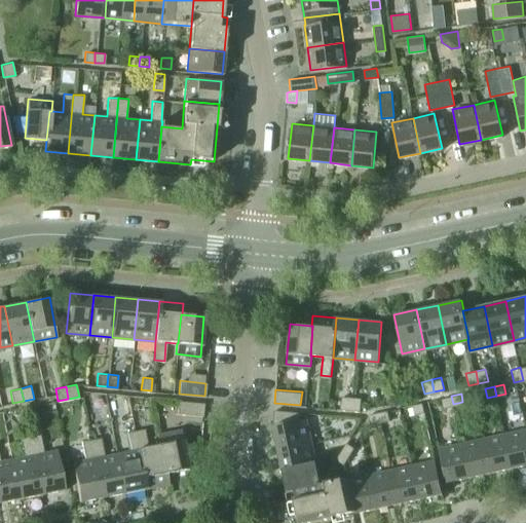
[(350,408),(351,396),(341,395),(340,407),(350,408)]
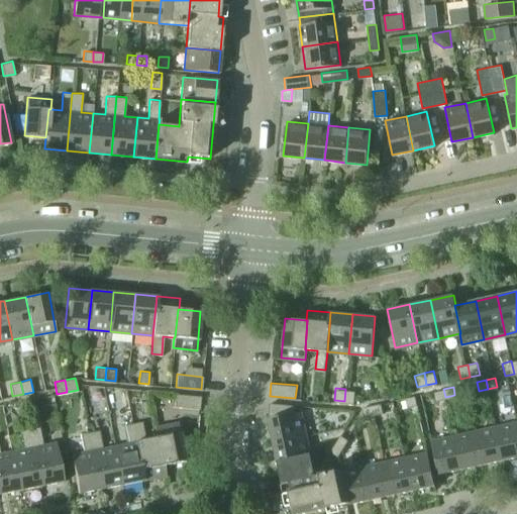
[(355,390),(345,389),(344,401),(353,402),(355,390)]
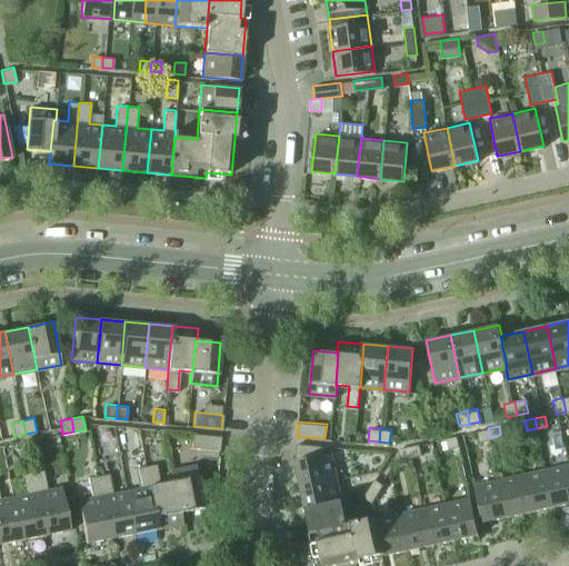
[(490,437),(488,428),(477,430),(479,440),(490,437)]
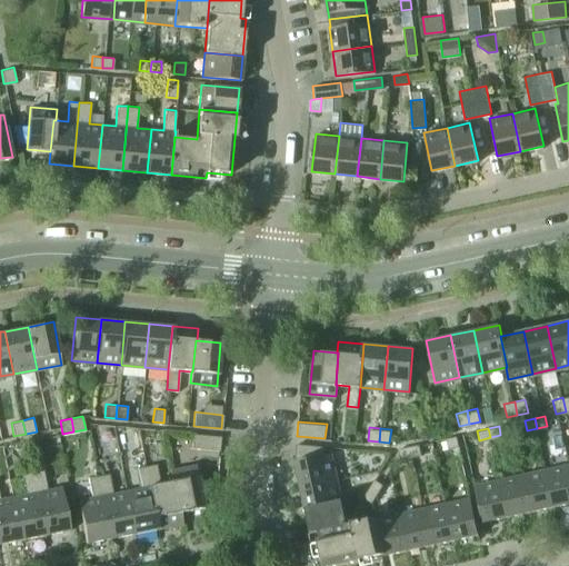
[(191,447),(219,449),(221,436),(192,433),(191,447)]
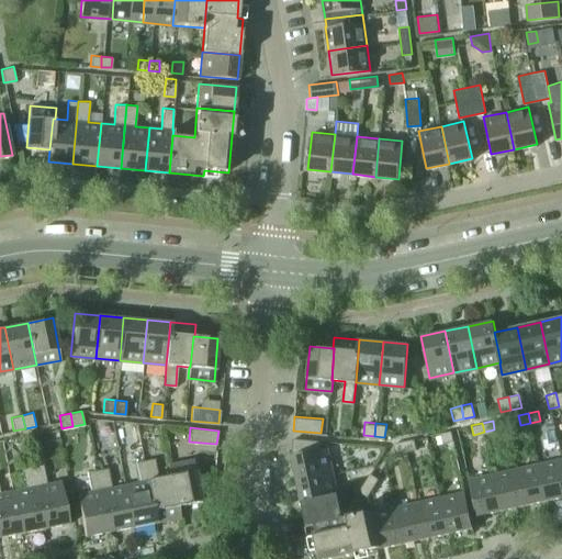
[(451,429),(440,432),(442,442),(452,439),(451,429)]
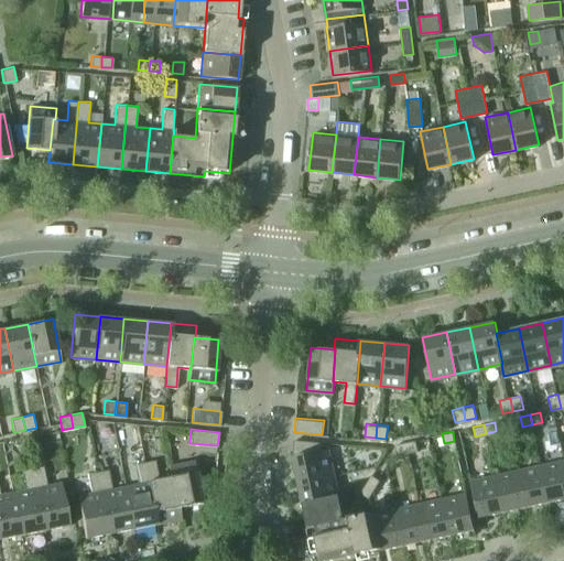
[(295,471),(332,463),(328,449),(321,451),(322,441),(294,439),(292,453),(294,453),(294,456),(292,456),(295,471)]
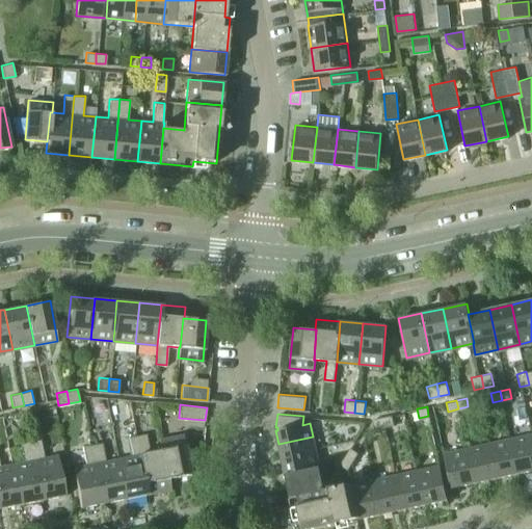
[(392,414),(382,416),(383,425),(394,423),(392,414)]
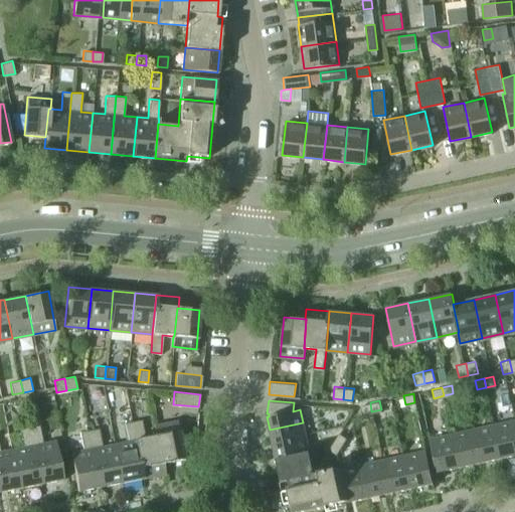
[(371,411),(370,402),(360,404),(362,413),(371,411)]
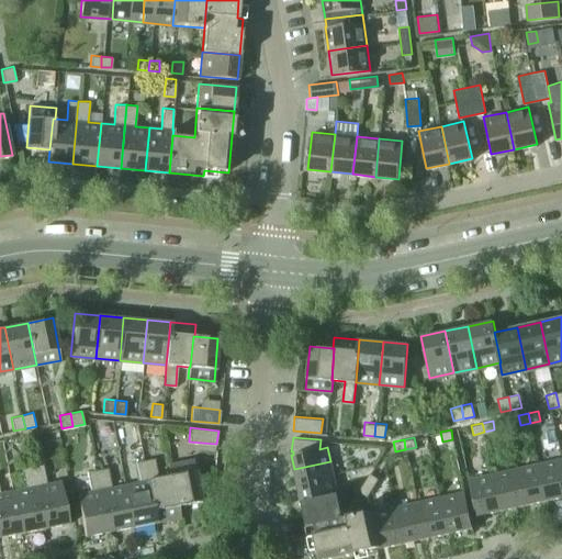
[(144,459),(156,522),(180,516),(178,505),(177,505),(171,474),(169,476),(158,478),(154,458),(144,459)]
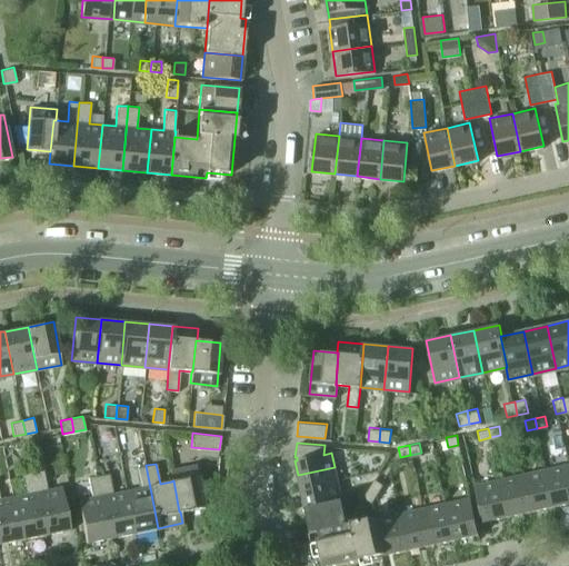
[(553,505),(568,502),(568,464),(546,468),(553,505)]
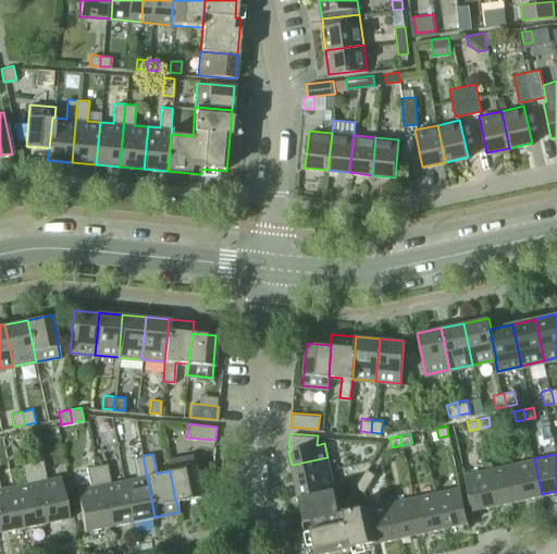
[(155,517),(143,455),(132,457),(136,477),(123,480),(132,521),(155,517)]
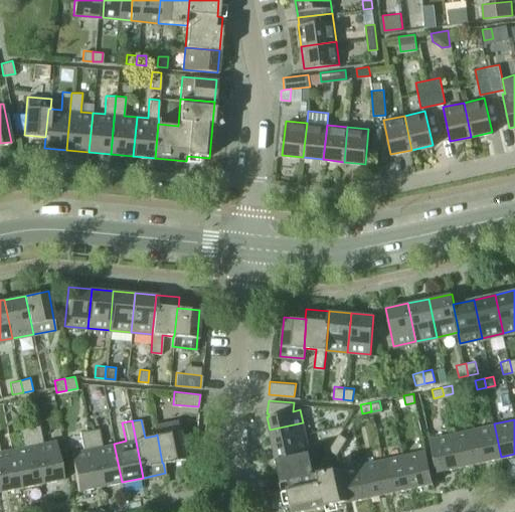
[(162,463),(163,463),(185,459),(183,451),(181,439),(177,420),(153,424),(155,436),(157,435),(162,463)]
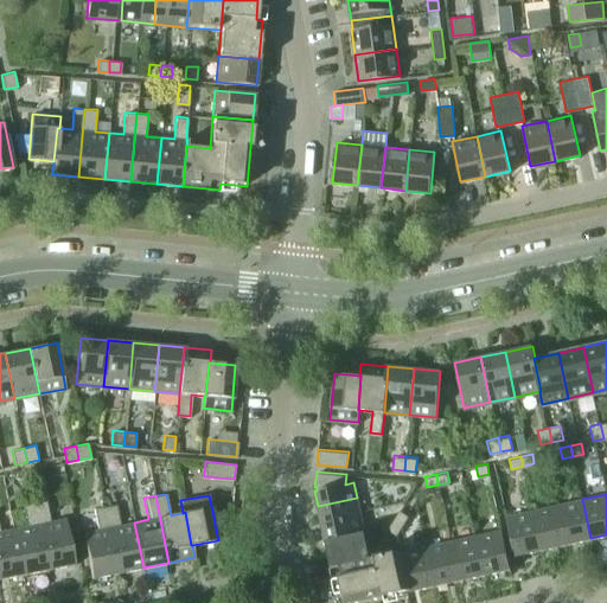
[(362,521),(357,498),(318,506),(323,530),(362,521)]
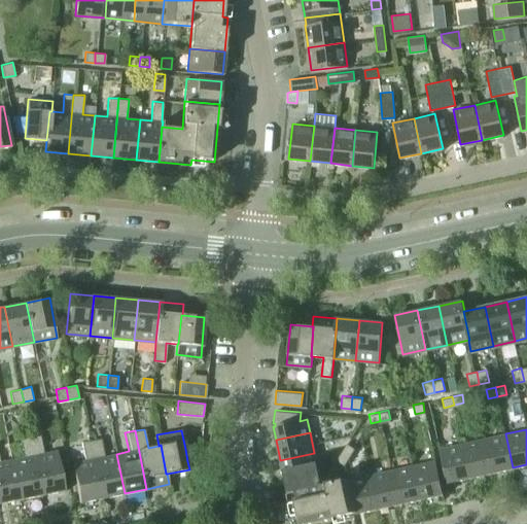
[(491,473),(513,467),(505,433),(483,439),(491,473)]
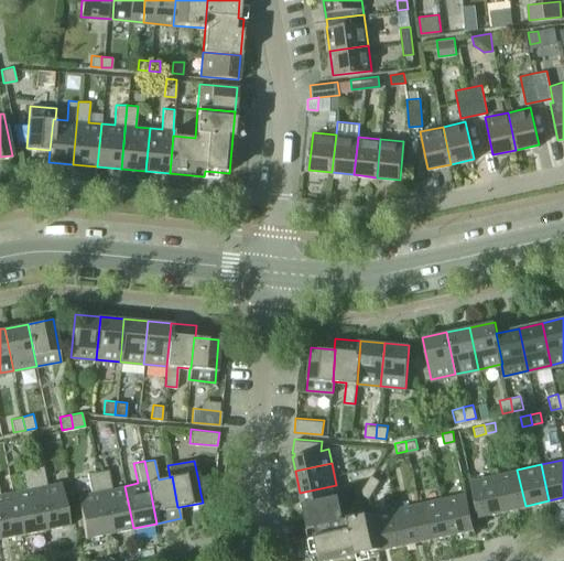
[(43,465),(32,467),(44,529),(69,525),(61,482),(46,485),(43,465)]
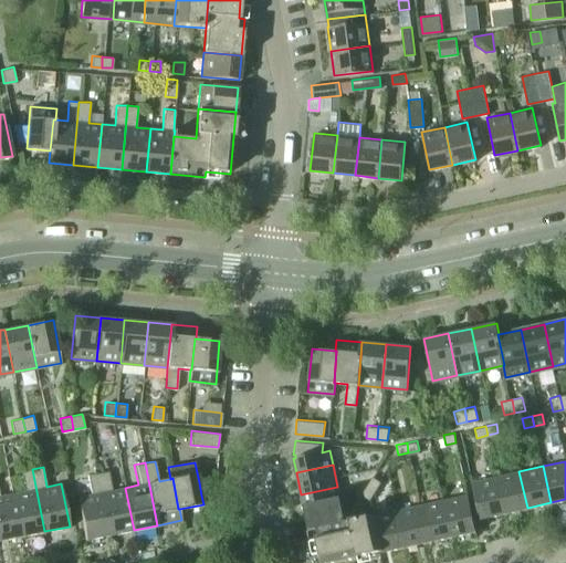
[(21,535),(44,531),(32,469),(21,471),(25,491),(13,493),(21,535)]
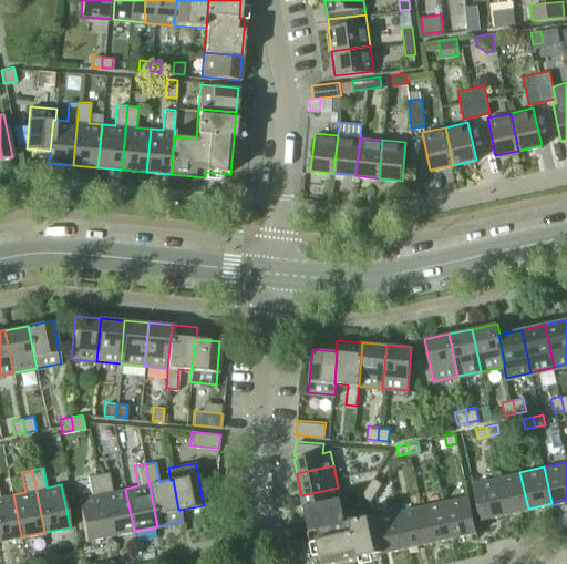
[(134,531),(125,489),(112,491),(109,471),(98,473),(110,535),(134,531)]
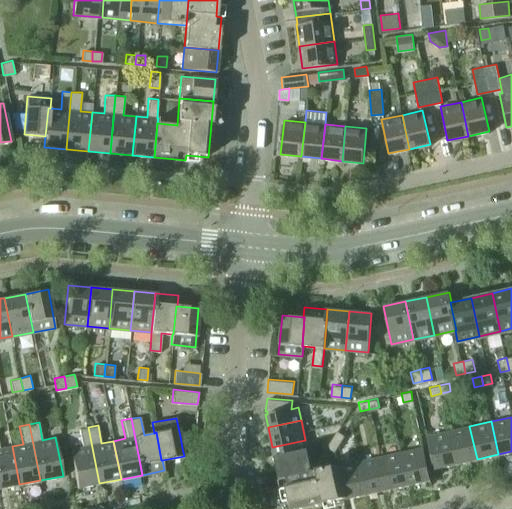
[(456,464),(477,459),(469,426),(448,430),(456,464)]
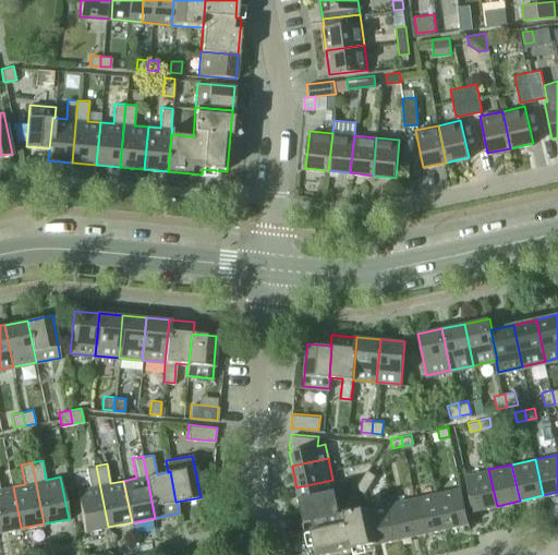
[(108,527),(96,466),(86,468),(89,487),(76,490),(84,531),(108,527)]
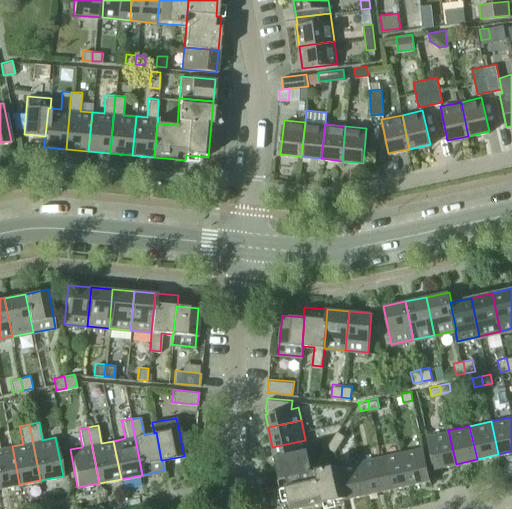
[(337,429),(326,446),(334,451),(345,434),(337,429)]
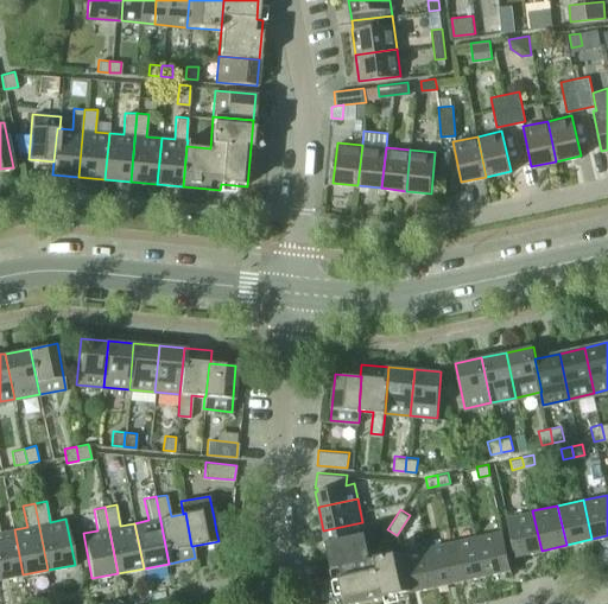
[(515,555),(542,551),(532,510),(506,516),(515,555)]
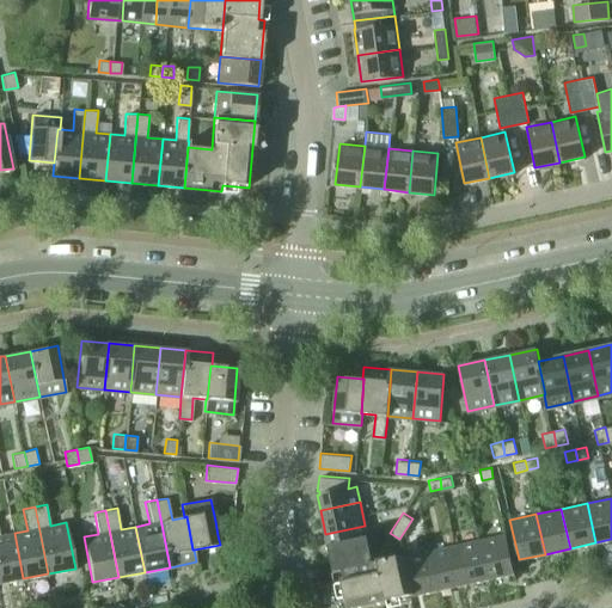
[(231,533),(228,519),(215,521),(218,535),(231,533)]
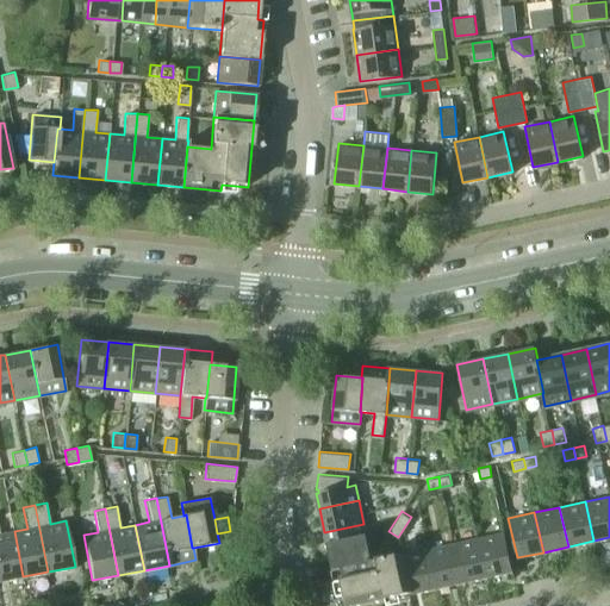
[(346,605),(353,605),(418,592),(409,553),(372,561),(363,524),(324,532),(335,583),(341,582),(346,605)]
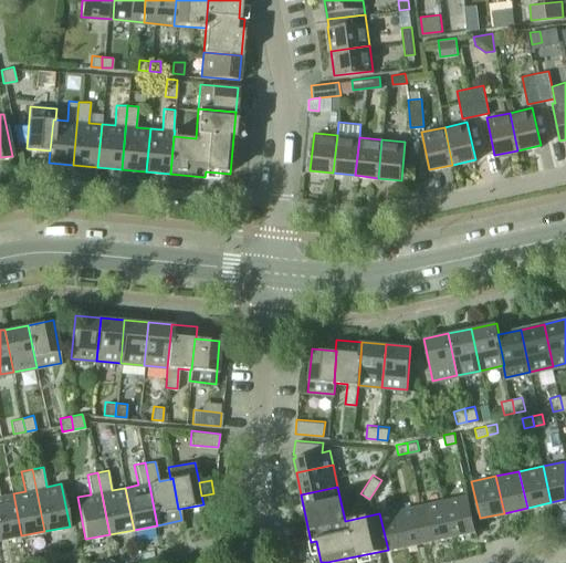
[(0,539),(21,535),(13,493),(0,496),(0,539)]
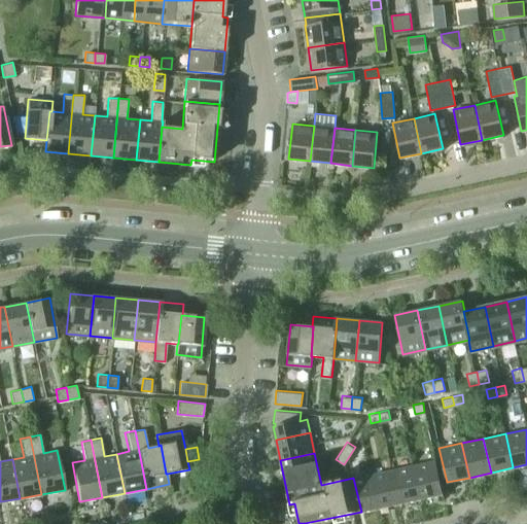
[(435,460),(414,464),(422,498),(443,494),(435,460)]
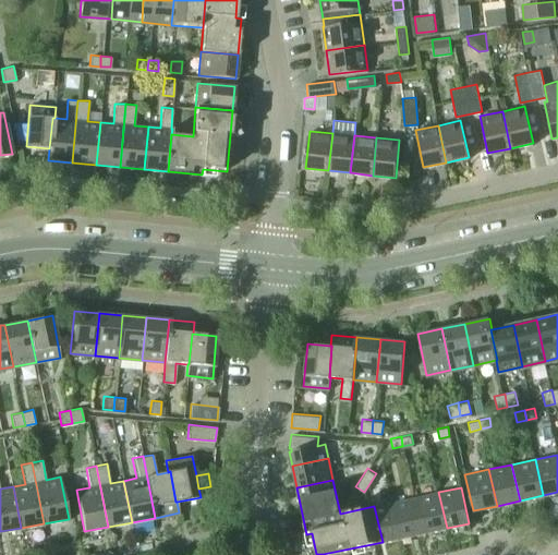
[(438,492),(417,497),(425,532),(447,528),(438,492)]
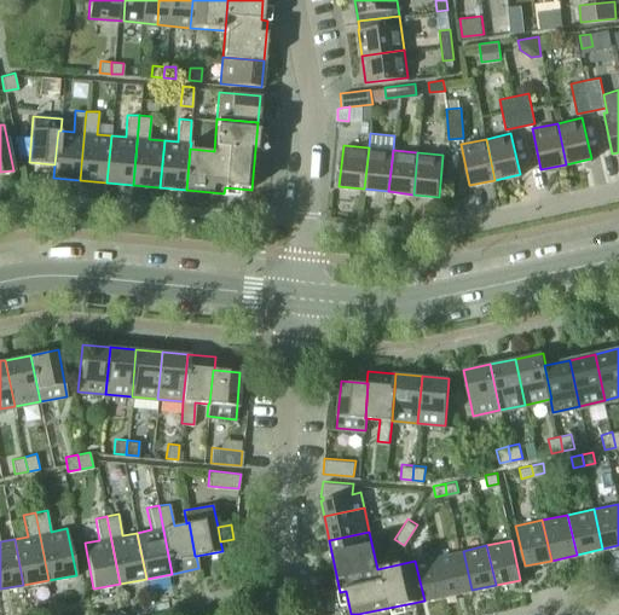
[(463,551),(439,556),(447,596),(472,590),(463,551)]
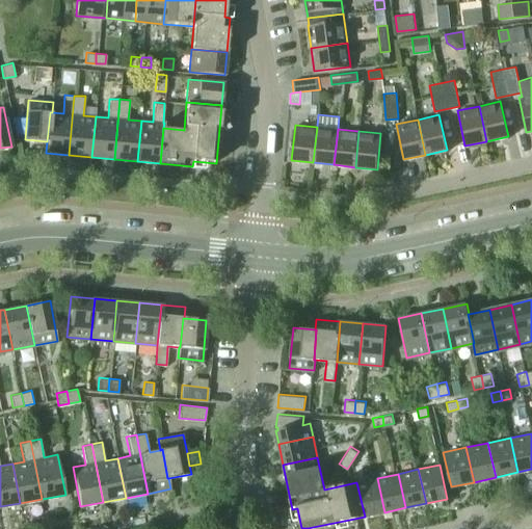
[(377,478),(356,482),(365,517),(384,512),(377,478)]
